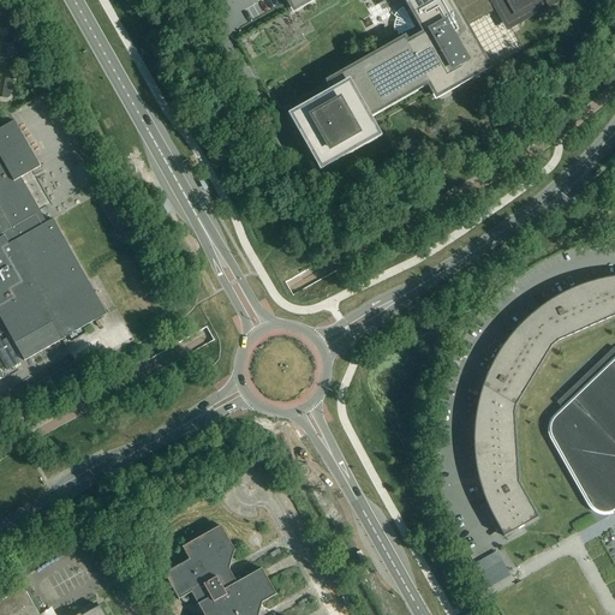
[(436,99),(490,69),(466,25),(499,7),(509,27),(553,3),(551,0),(455,0),(452,3),(451,0),(287,0),(294,11),(312,0),(405,0),(412,11),(407,15),(404,9),(398,12),(394,17),(396,19),(395,21),(394,27),(394,33),(398,31),(398,36),(401,35),(404,40),(328,83),(334,93),(291,115),(321,169),(380,137),(369,118),(429,84),(436,99)]
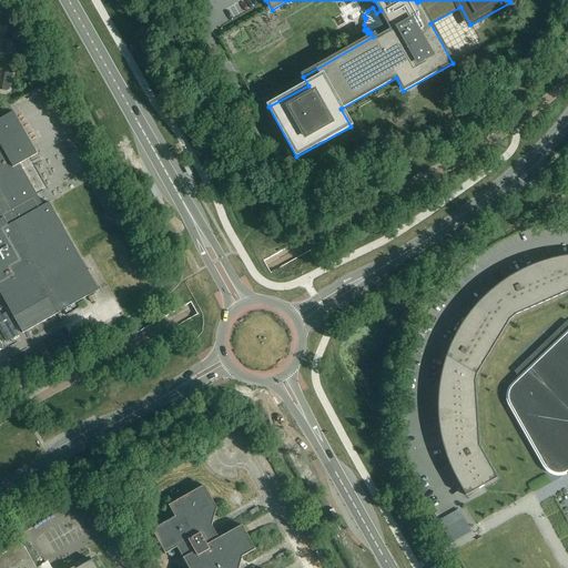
[(12,90),(17,68),(9,67),(4,88),(12,90)]
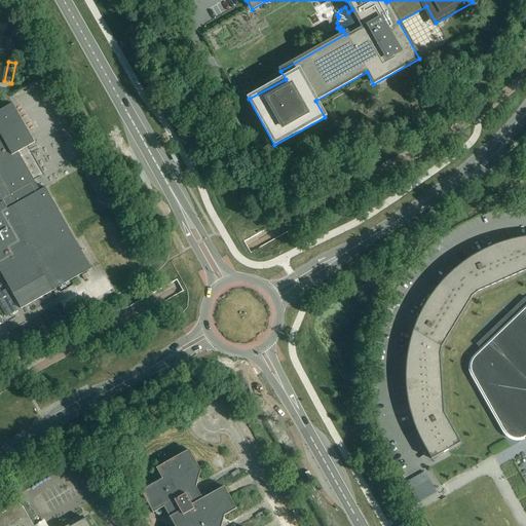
[(0,326),(3,324),(0,317),(0,272),(21,309),(59,289),(62,294),(73,287),(70,282),(91,269),(45,188),(40,191),(19,153),(35,144),(12,105),(0,111),(0,326)]
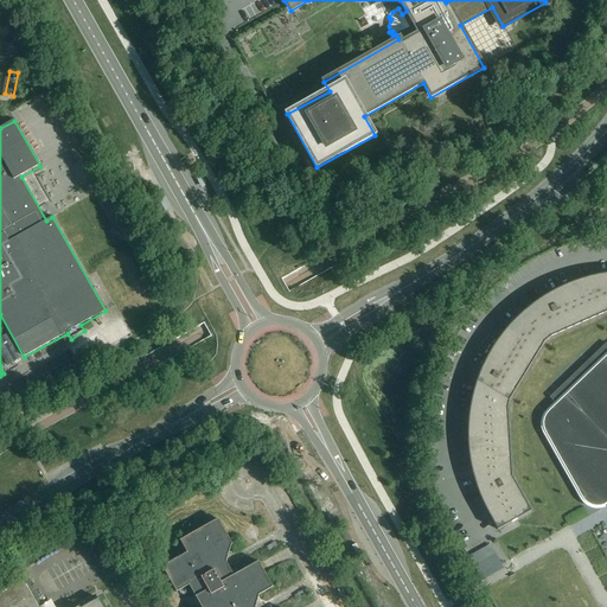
[(606,274),(598,276),(581,281),(564,287),(549,294),(544,298),(535,304),(523,313),(512,324),(502,337),(492,351),(484,366),(477,383),(473,394),(471,404),(470,415),(468,426),(468,440),(468,451),(470,461),(472,472),(474,483),(478,492),(483,503),(487,512),(498,531),(513,522),(531,512),(512,478),(508,409),(510,401),(544,343),(550,338),(606,313),(606,345),(599,353),(604,359),(566,396),(560,391),(551,400),(556,404),(548,413),(545,416),(544,420),(543,423),(543,428),(544,433),(582,499),(585,503),(588,505),(592,508),(596,508),(601,508),(605,506),(606,504),(606,274)]
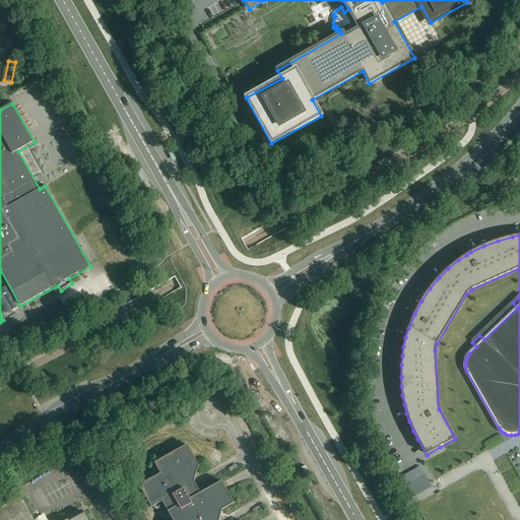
[(88,269),(81,273),(83,277),(90,273),(88,269)]
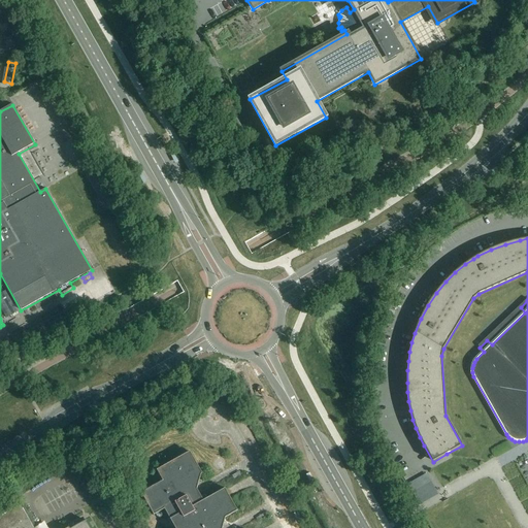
[(394,311),(389,310),(385,319),(391,321),(394,311)]
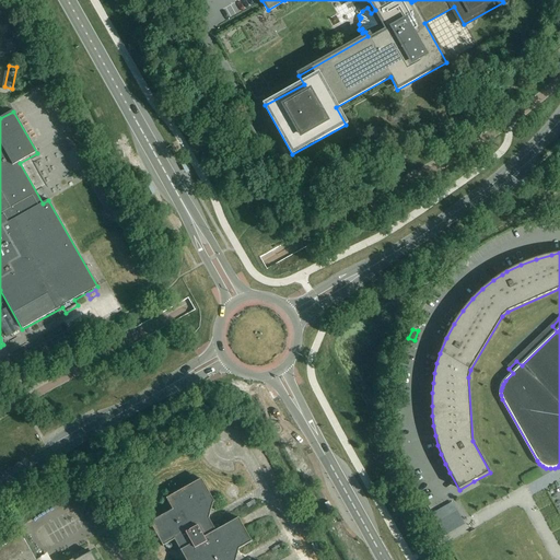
[(174,541),(181,551),(216,532),(209,520),(213,504),(214,503),(201,479),(166,499),(173,511),(150,524),(163,548),(174,541)]
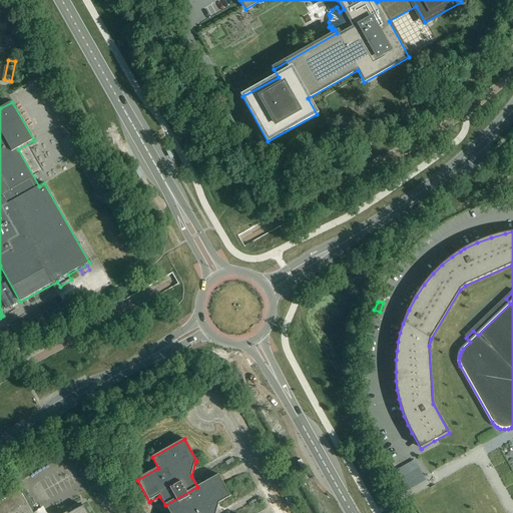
[(96,453),(90,443),(81,448),(90,464),(96,461),(92,455),(96,453)]
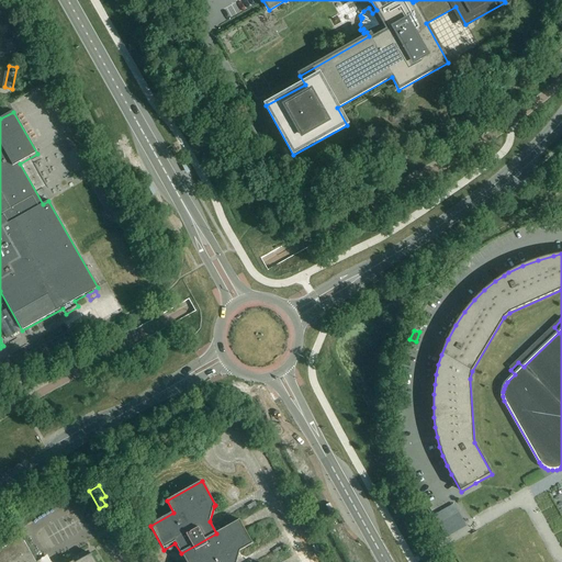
[(127,508),(132,515),(139,510),(136,504),(127,508)]
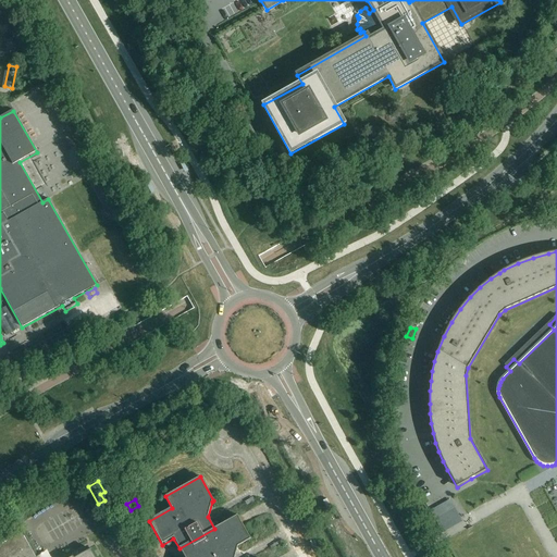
[(447,499),(429,509),(438,528),(458,518),(447,499)]
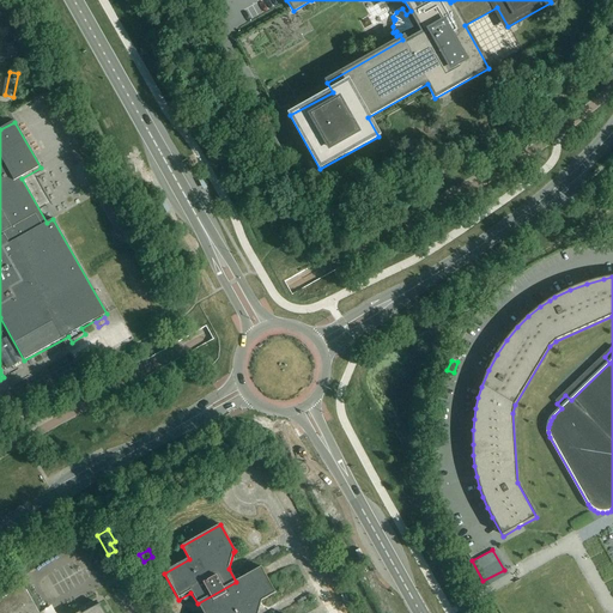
[(258,612),(261,602),(275,594),(261,568),(236,582),(198,604),(202,612),(258,612)]
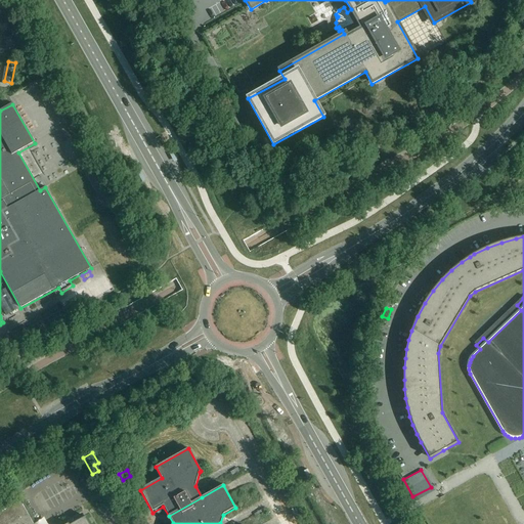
[(0,513),(0,523),(88,523),(85,517),(73,523),(69,523),(68,523),(33,523),(20,501),(0,513)]
